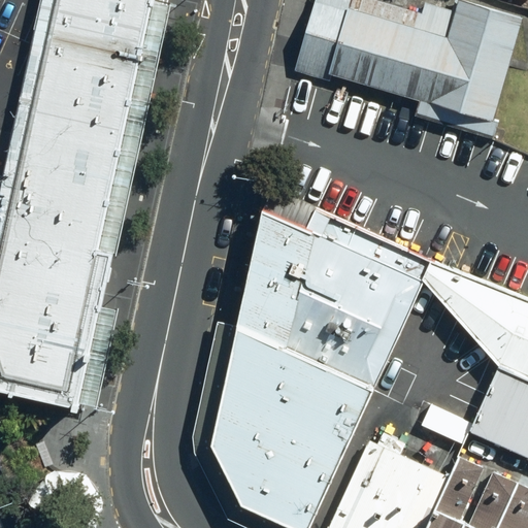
[(0,186),(0,393),(76,411),(77,405),(167,0),(0,0),(0,171),(3,173),(0,186)]
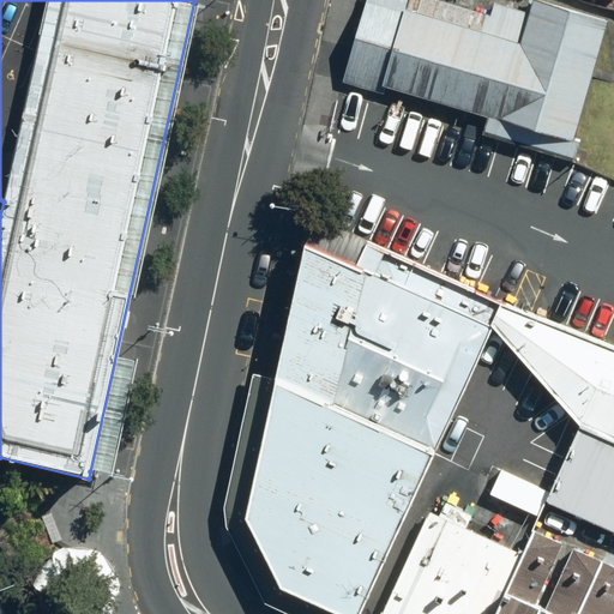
[(489,14),(440,0),(363,0),(341,82),(383,94),(385,85),(487,115),(482,131),(573,157),(579,139),(572,138),(608,19),(542,0),(529,0),(525,12),(493,2),(489,14)]
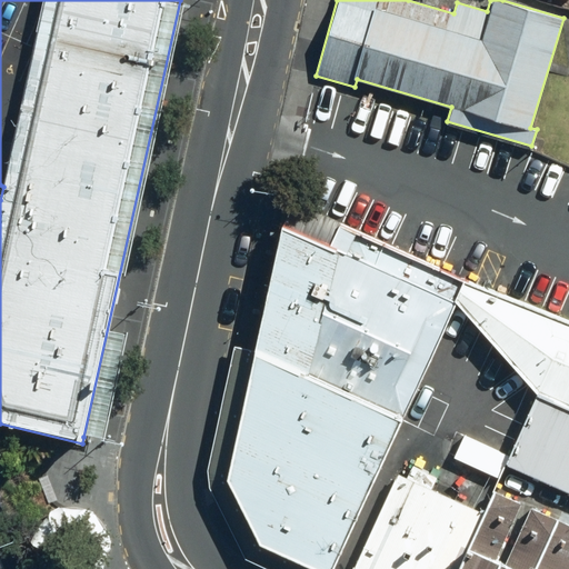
[(265,539),(329,568),(332,568),(456,299),(466,277),(287,200),(232,475),(265,539)]
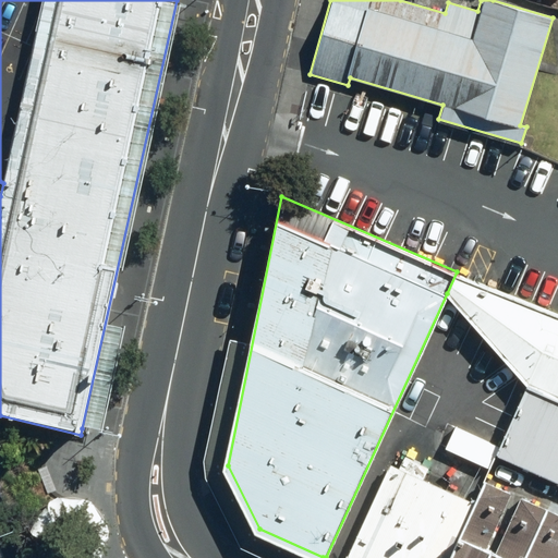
[(557,315),(457,271),(447,293),(525,383),(557,397),(557,315)]
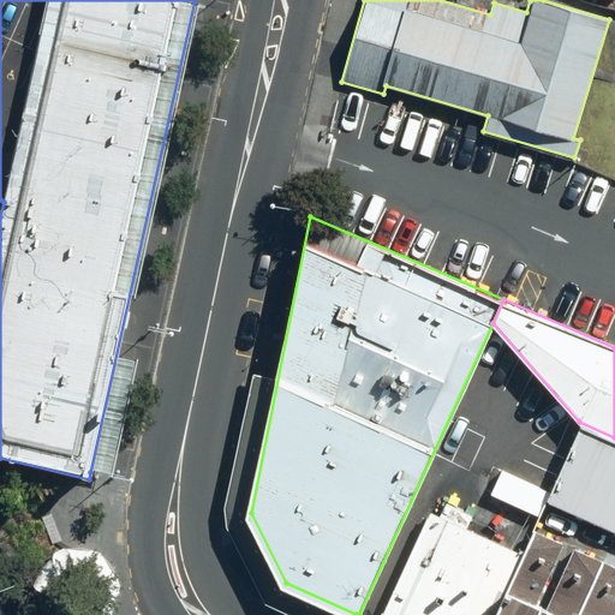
[(614,437),(579,422),(547,500),(614,529),(614,437)]
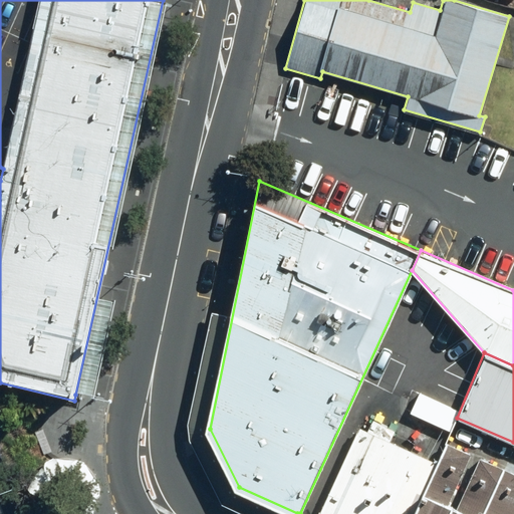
[(417,391),(408,412),(447,429),(457,408),(417,391)]
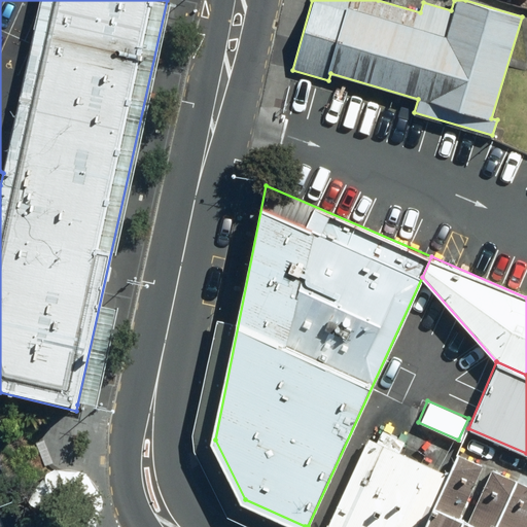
[(326,526),(424,526),(449,473),(369,437),(326,526)]
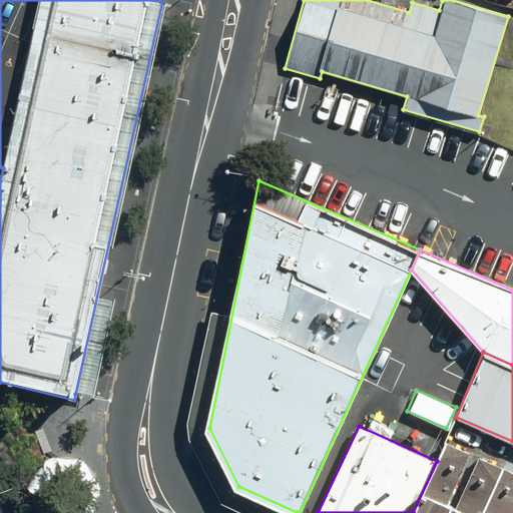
[(437,461),(413,512),(512,512),(512,470),(478,454),(455,506),(447,502),(469,452),(445,441),(437,461)]
